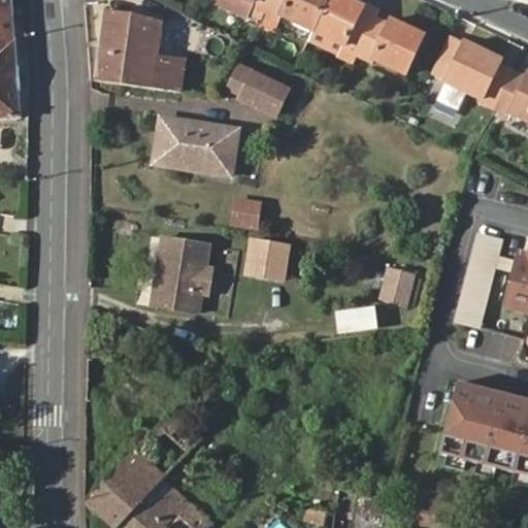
[(0,0),(0,14),(11,14),(10,0),(0,0)]
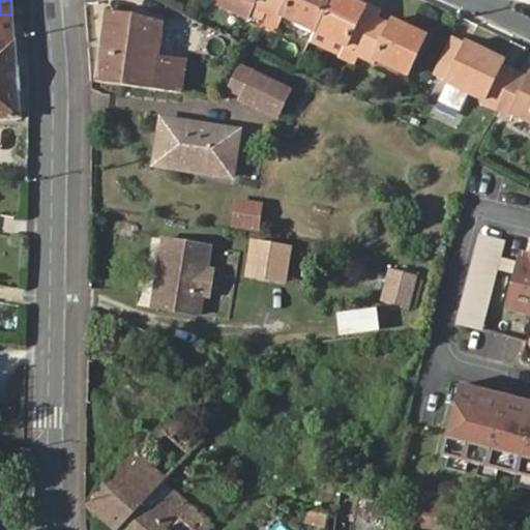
[(255,5),(267,10),(272,0),(217,0),(215,6),(246,22),(252,13),(255,5)]
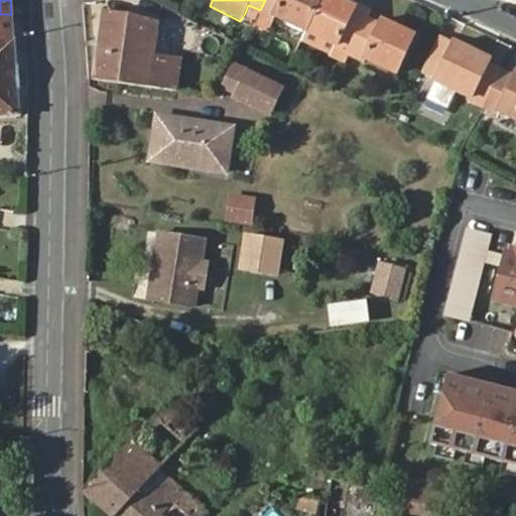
[(272,22),(302,37),(306,29),(320,0),(265,0),(260,10),(274,17),(272,22)]
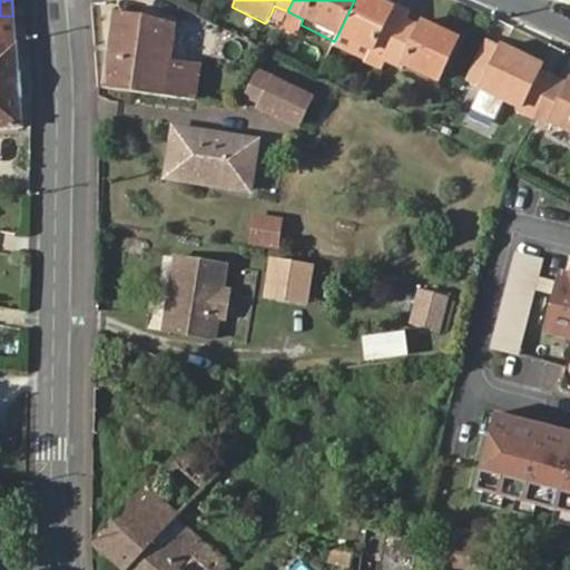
[(366,62),(383,71),(389,60),(405,22),(392,16),(376,8),(380,1),(376,0),(354,0),(338,32),(372,49),(366,62)]
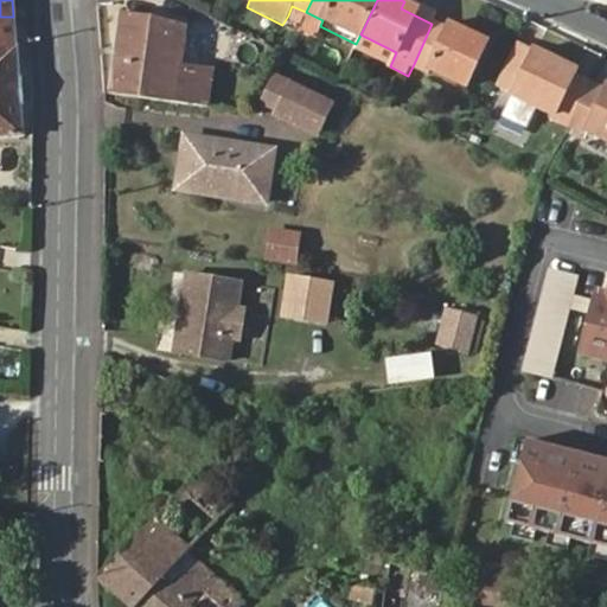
[(421,10),(404,1),(401,8),(417,17),(421,10)]
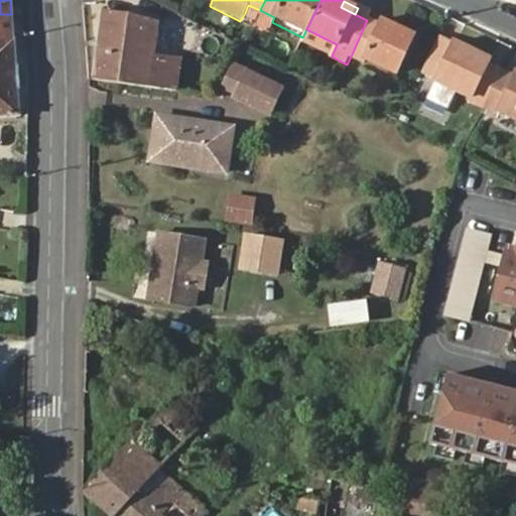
[(245,13),(256,19),(260,10),(248,5),(245,13)]
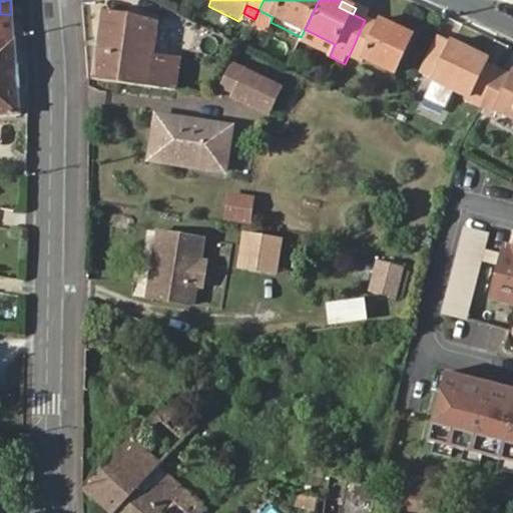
[(102,13),(92,80),(177,91),(182,62),(156,58),(161,22),(102,13)]
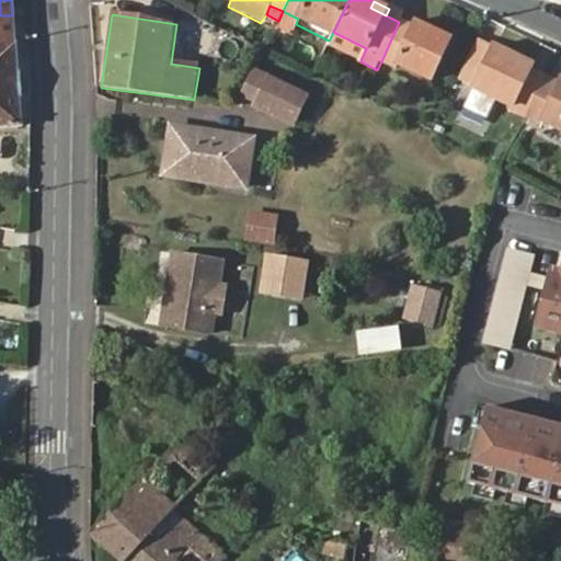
[(12,15),(0,15),(0,47),(14,47),(12,15)]
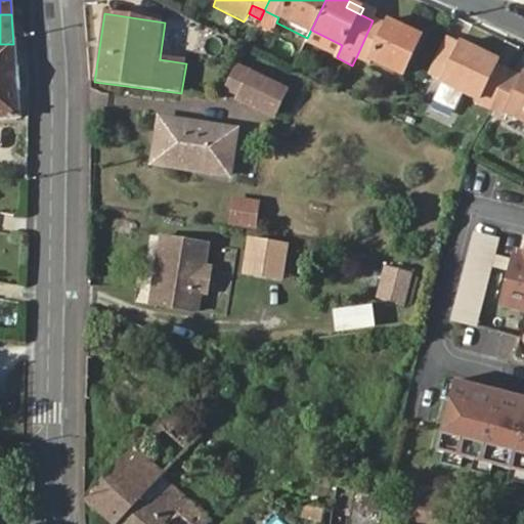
[(389,19),(386,27),(398,34),(402,26),(389,19)]
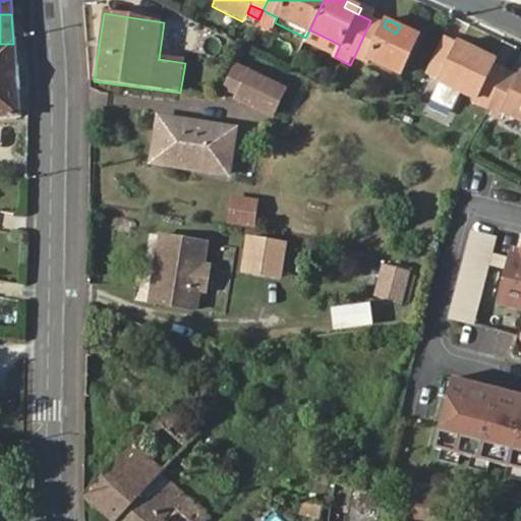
[(370,20),(355,55),(367,60),(369,57),(402,72),(419,36),(400,25),(396,34),(384,26),(370,20)]
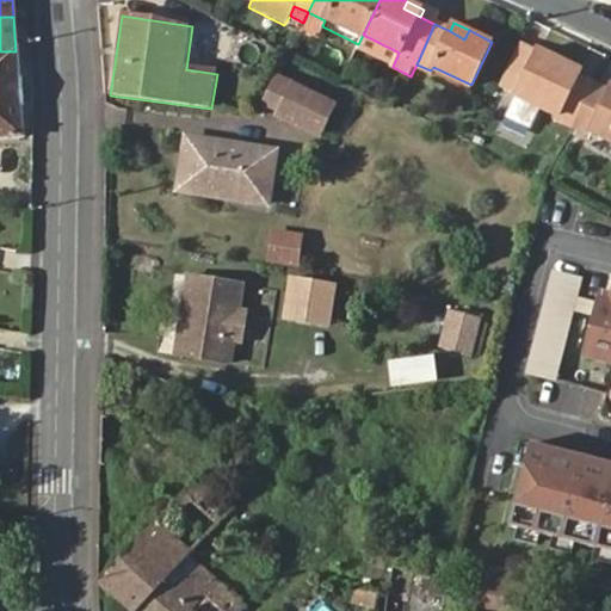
[(358,44),(356,50),(393,67),(399,53),(363,35),(358,44)]
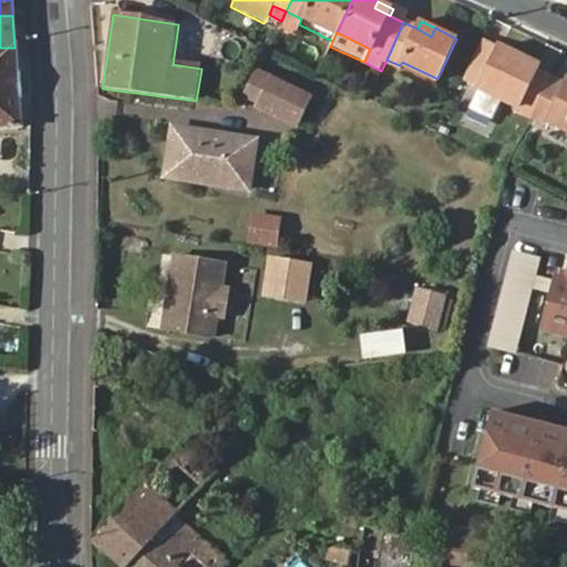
[(517,113),(532,120),(550,80),(538,73),(522,65),(525,59),(500,47),(480,88),(521,107),(517,113)]
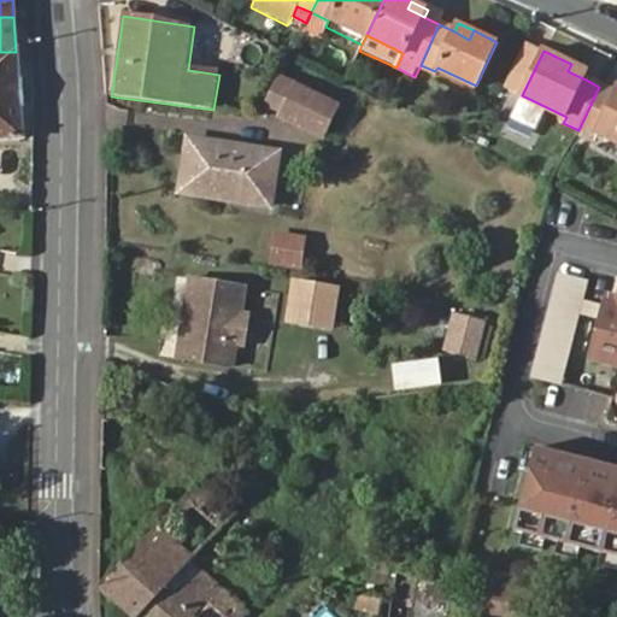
[(16,52),(0,52),(0,140),(24,139),(16,52)]
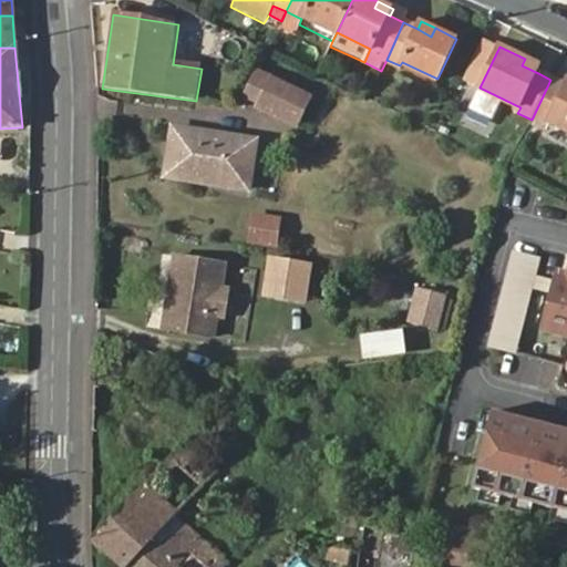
[(542,66),(525,59),(522,65),(538,73),(542,66)]
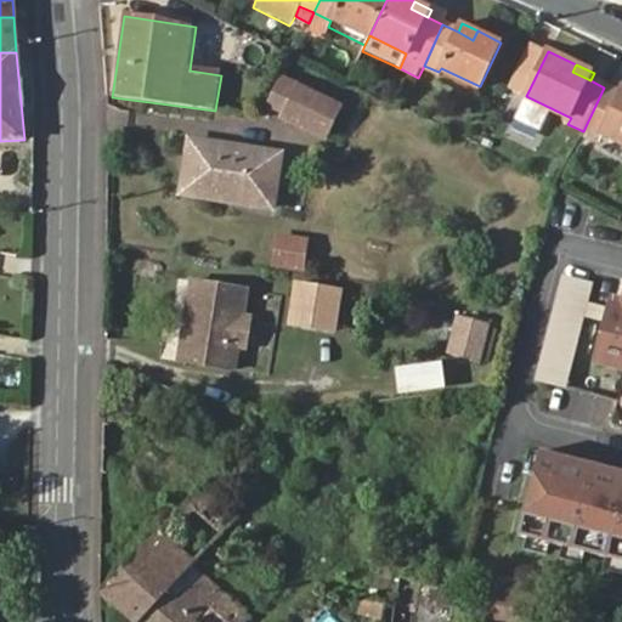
[(267,108),(283,117),(300,86),(283,77),(267,108)]
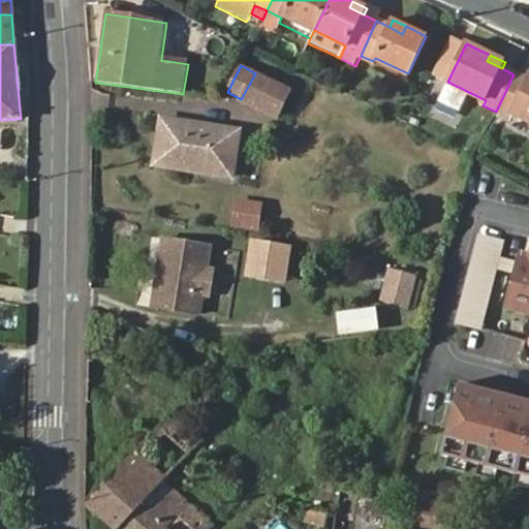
[(255,73),(241,99),(275,117),(289,91),(255,73)]
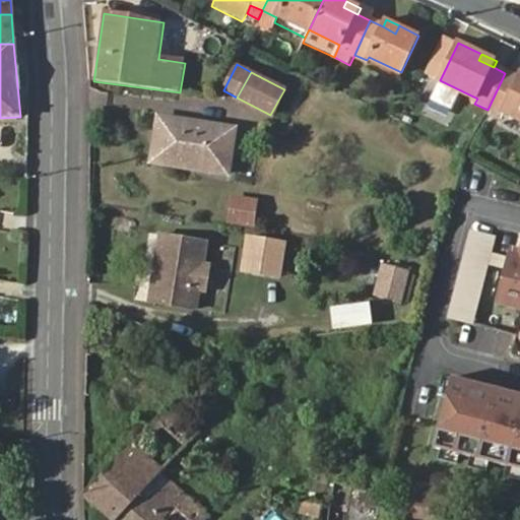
[(505,73),(488,110),(501,117),(504,112),(519,119),(519,79),(505,73)]
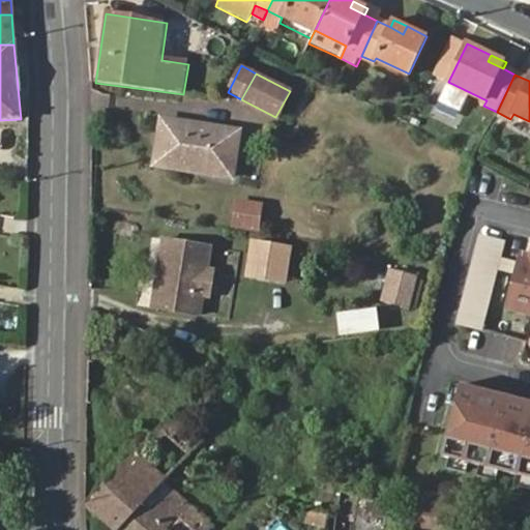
[(196,166),(195,173),(231,178),(238,133),(164,121),(157,159),(196,166)]
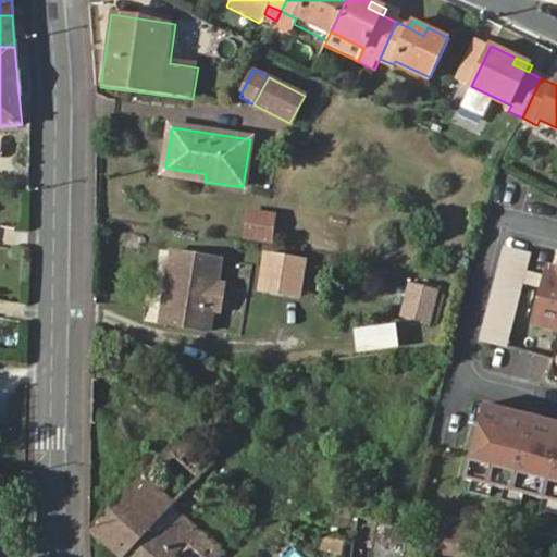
[(164,176),(205,182),(206,174),(165,168),(164,176)]
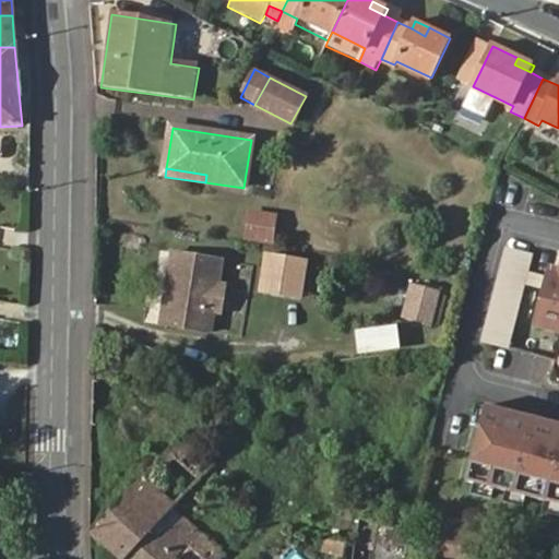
[(262,230),(269,217),(270,212),(246,207),(242,234),(259,236),(262,230)]
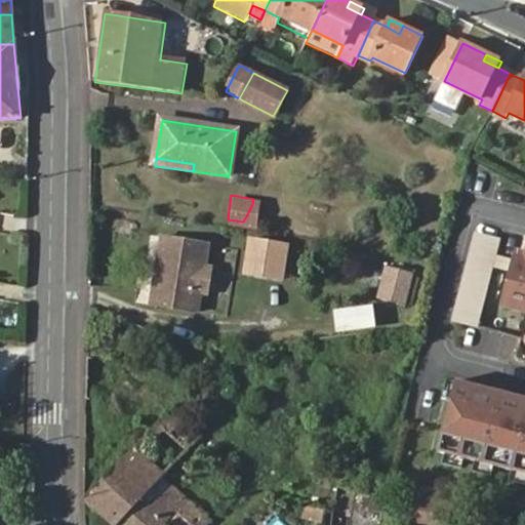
[(250,223),(252,204),(246,216),(243,221),(250,223)]
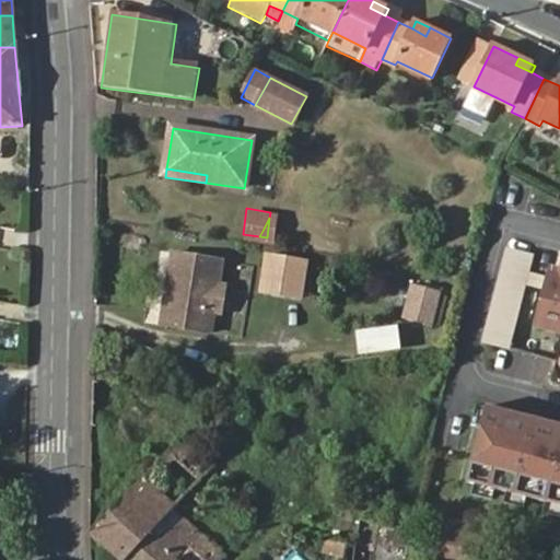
[(511,348),(534,255),(511,248),(488,341),(511,348)]
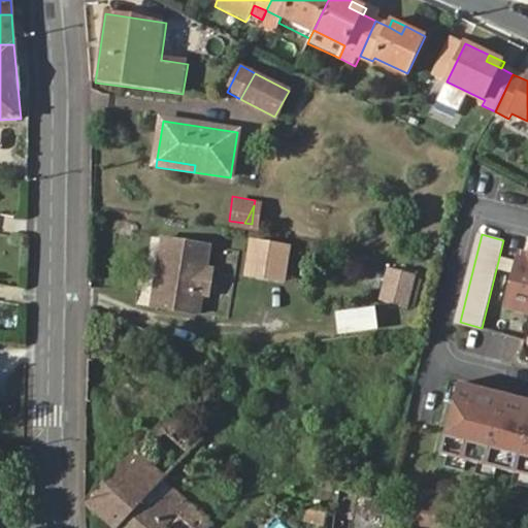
[(174,237),(165,297),(215,305),(218,287),(224,288),(228,260),(223,260),(205,257),(207,242),(174,237)]
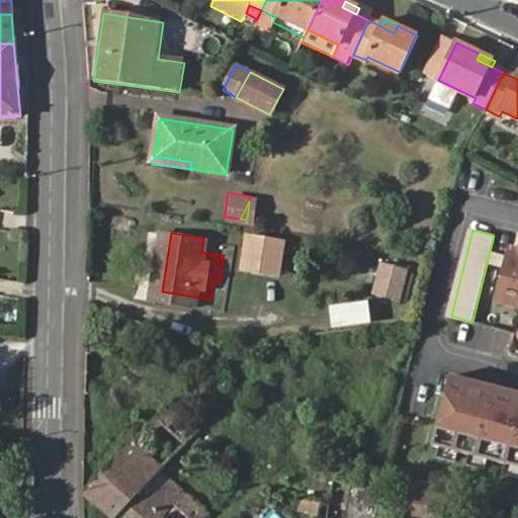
[(221,241),(203,238),(201,252),(219,255),(221,241)]
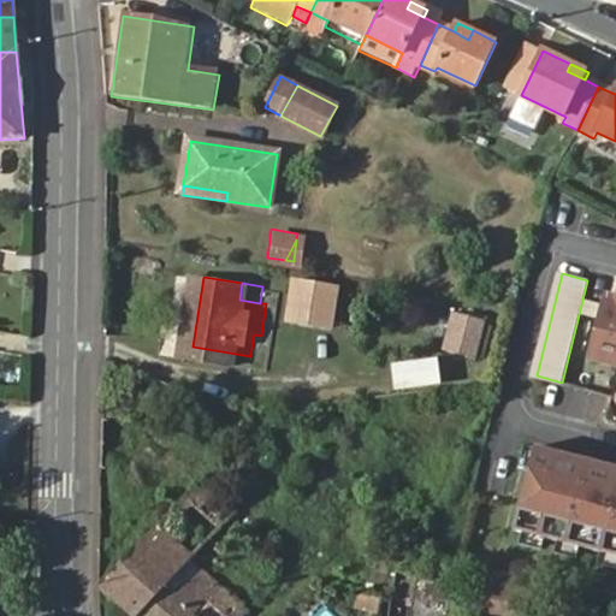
[(603,295),(587,356),(615,363),(615,291),(615,297),(603,295)]
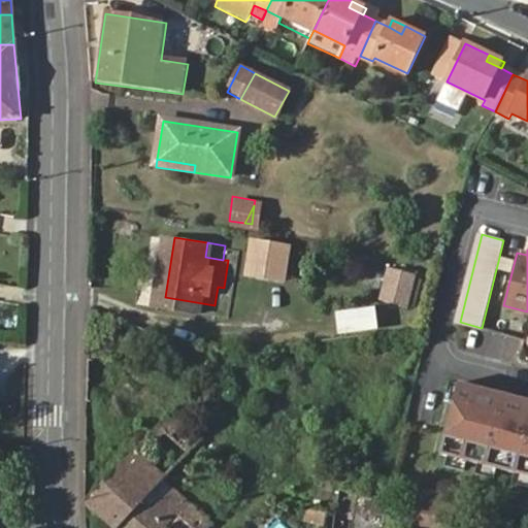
[(413,314),(419,281),(391,275),(385,307),(413,314)]
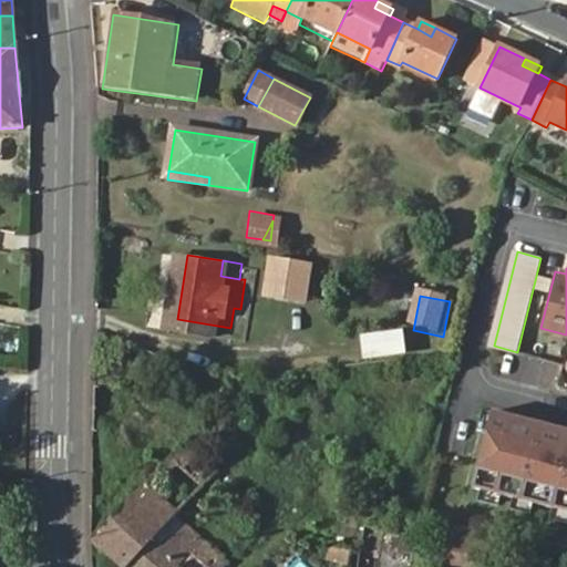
[(363,358),(408,353),(404,328),(361,333),(363,358)]
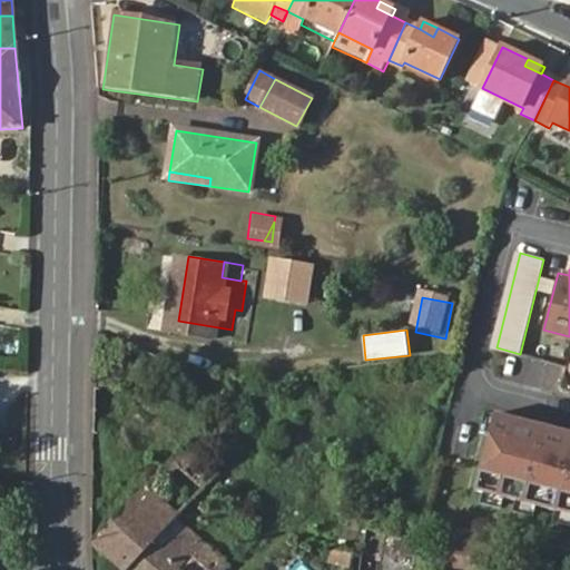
[(569,433),(493,414),(474,490),(569,513),(569,433)]
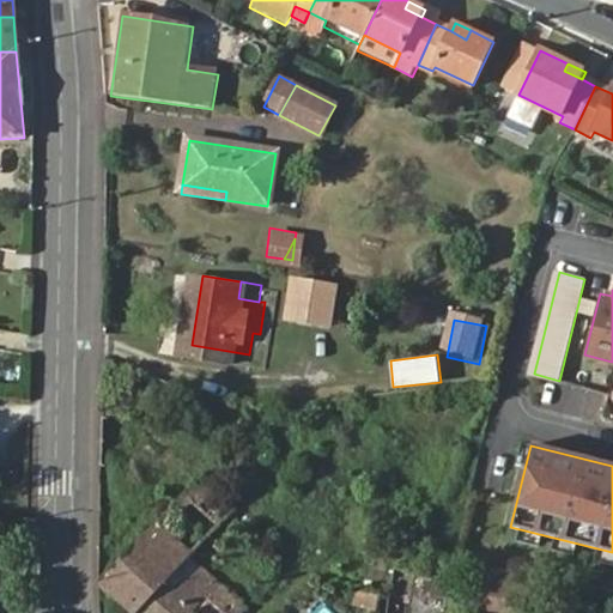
[(102,583),(133,612),(242,612),(247,610),(189,557),(232,510),(200,481),(102,583)]
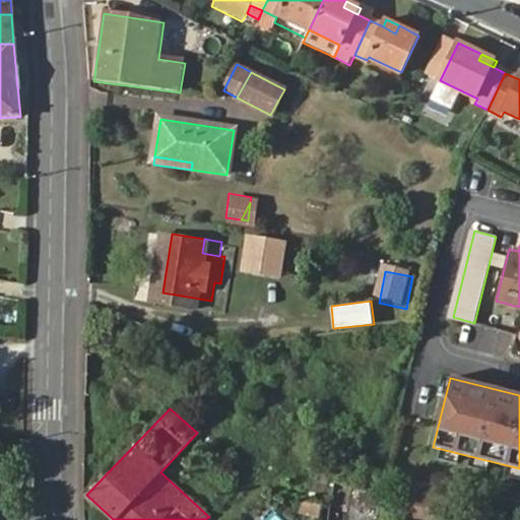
[(413,480),(406,513),(438,519),(445,489),(413,480)]
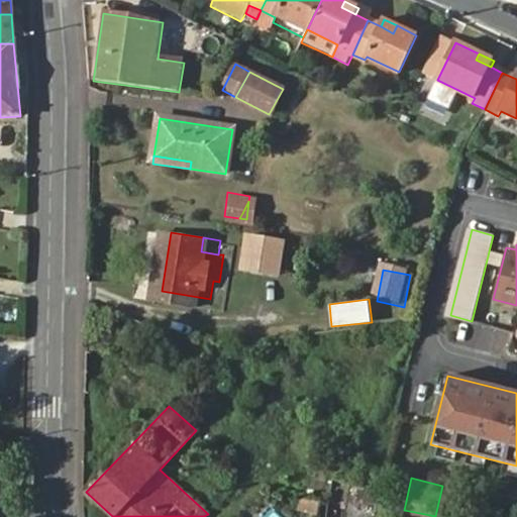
[(318,496),(298,493),(297,508),(316,510),(318,496)]
